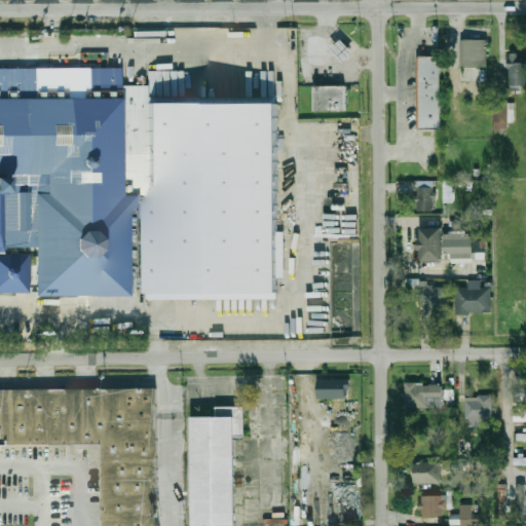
[(343,62),(353,53),(342,39),(332,47),(343,62)]
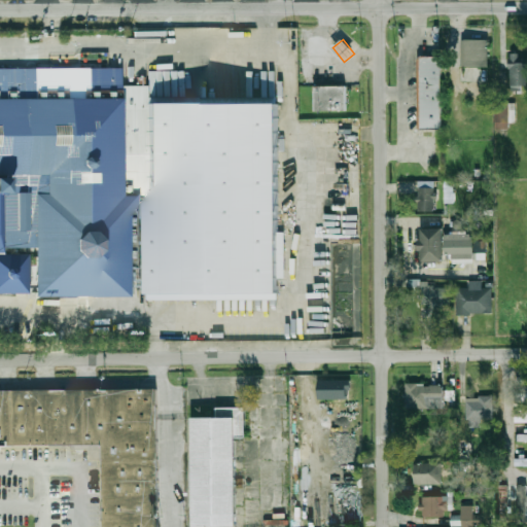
[(488,66),(488,39),(461,39),(461,66),(488,66)]
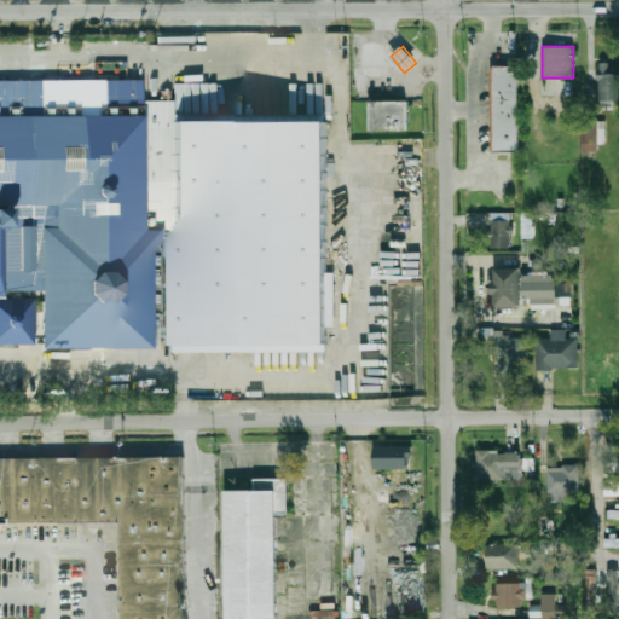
[(618,104),(618,62),(599,61),(599,104),(618,104)]
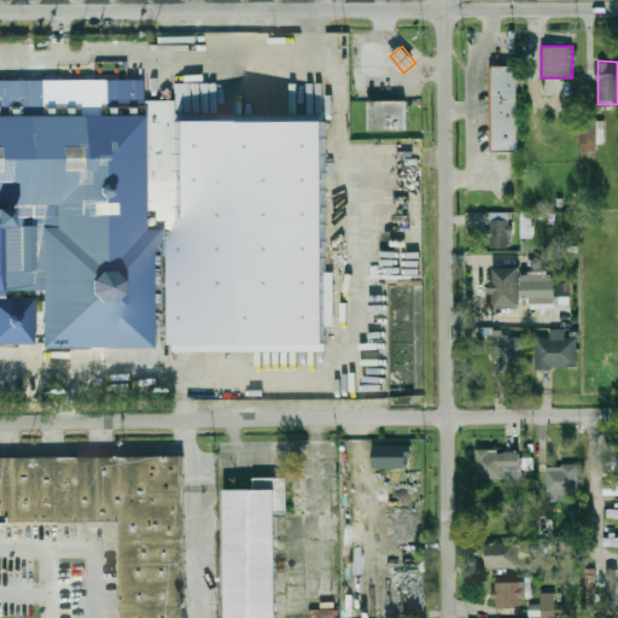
[(490,152),(518,152),(517,66),(489,66),(490,152)]
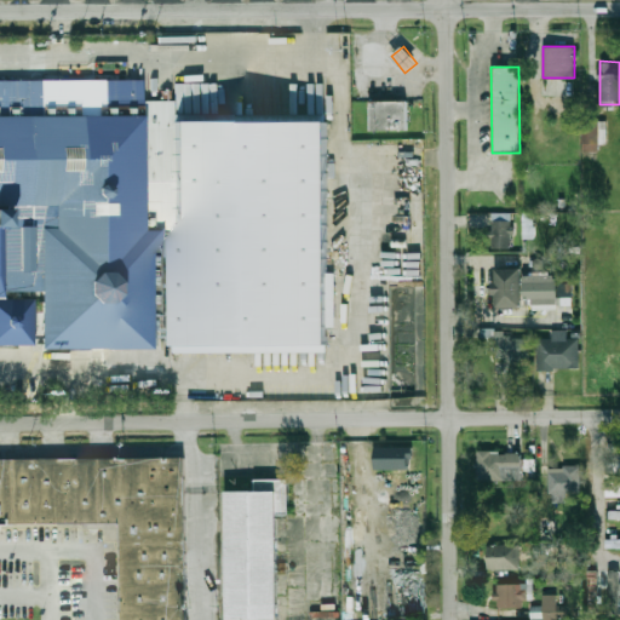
[(0,82),(144,81),(144,101),(172,101),(172,113),(329,110),(333,350),(177,352),(177,327),(161,327),(162,350),(42,351),(41,292),(6,293),(6,300),(34,299),(34,348),(0,348),(0,82)]
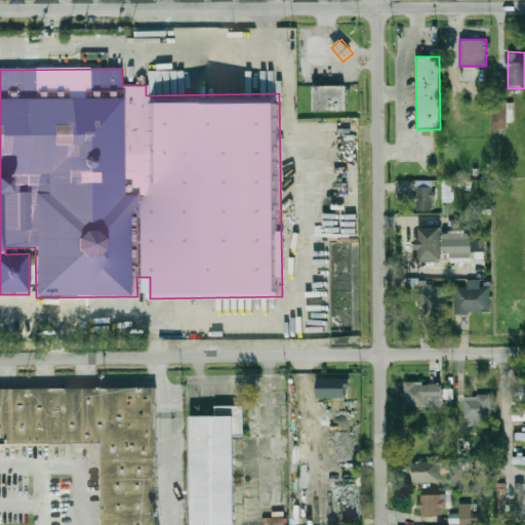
[(313,111),(345,110),(344,85),(312,86),(313,111)]
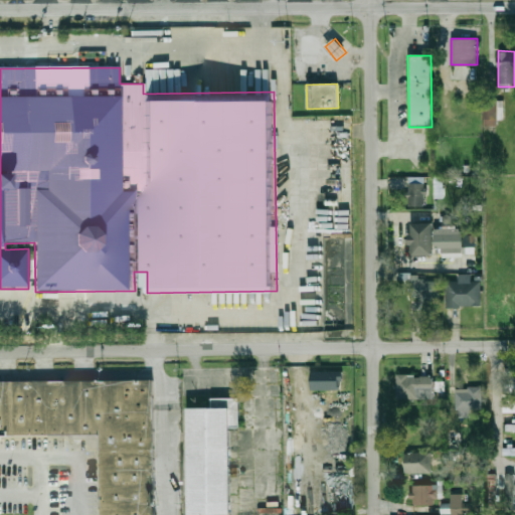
[(504,101),(484,102),(484,123),(504,122),(504,101)]
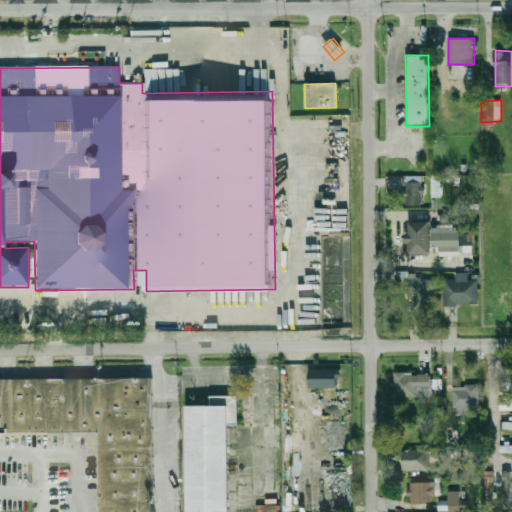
[(421,205),(423,176),(407,175),(405,204),(421,205)]
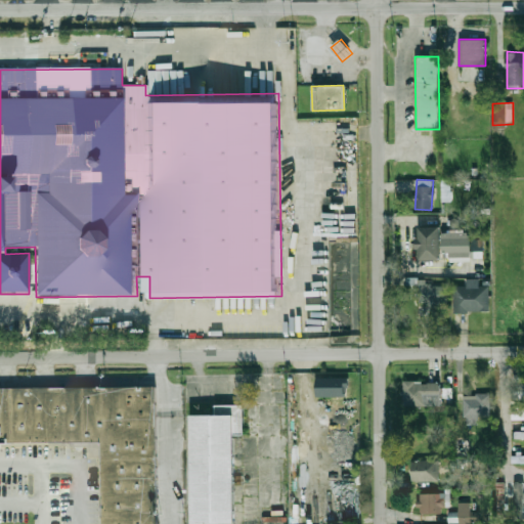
[(418,260),(440,260),(440,226),(418,227),(418,260)]
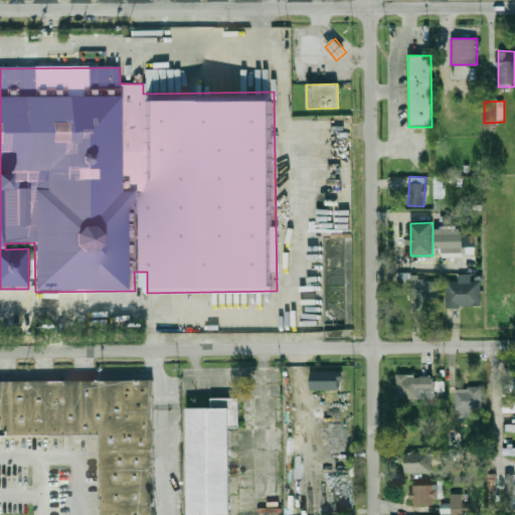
[(435,227),(436,251),(463,251),(462,227),(435,227)]
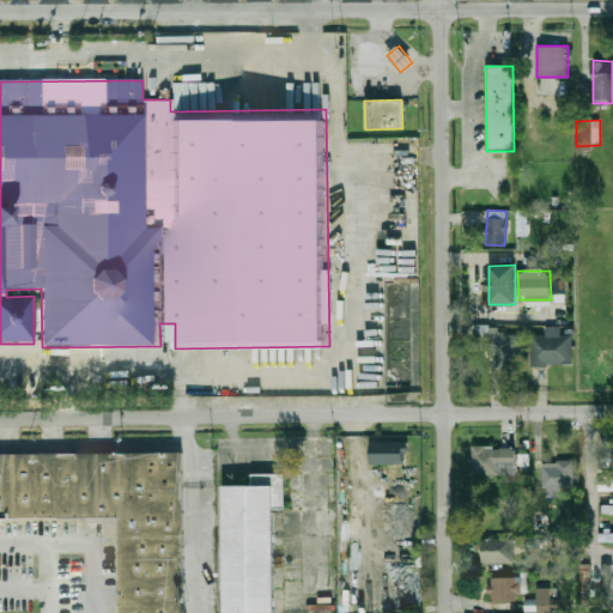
[(522,335),(501,335),(501,326),(487,326),(487,357),(522,357),(522,335)]
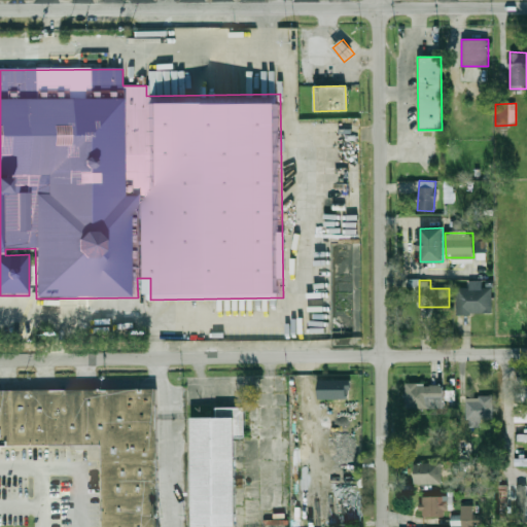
[(456,314),(492,314),(492,287),(482,287),(482,280),(469,281),(469,287),(456,287),(456,314)]
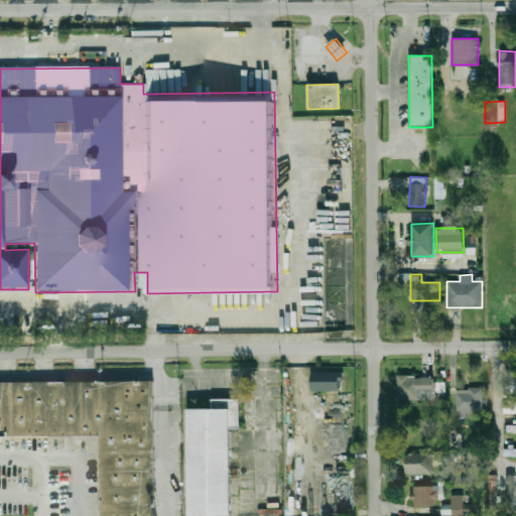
[(343,390),(343,371),(310,372),(310,391),(343,390)]
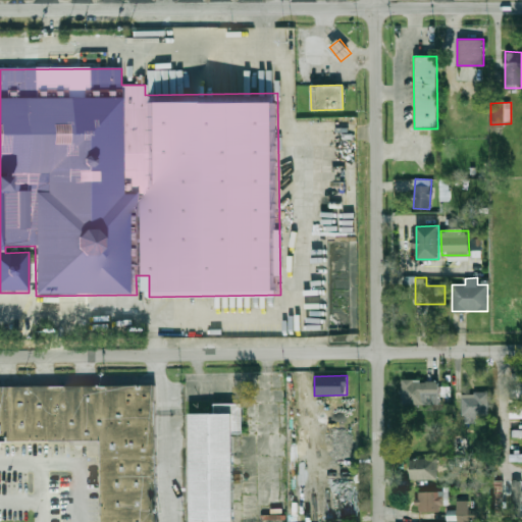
[(439,405),(439,380),(402,380),(402,405),(439,405)]
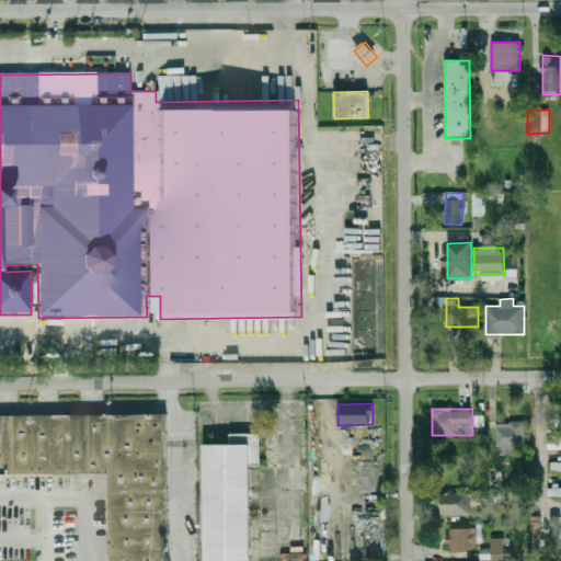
[(560,427),(560,413),(551,414),(551,428),(560,427)]
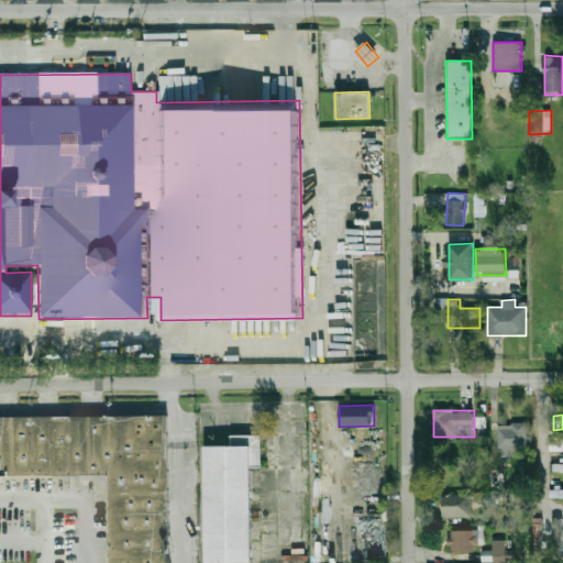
[(0,417),(168,416),(168,562),(111,562),(111,474),(0,475),(0,417)]
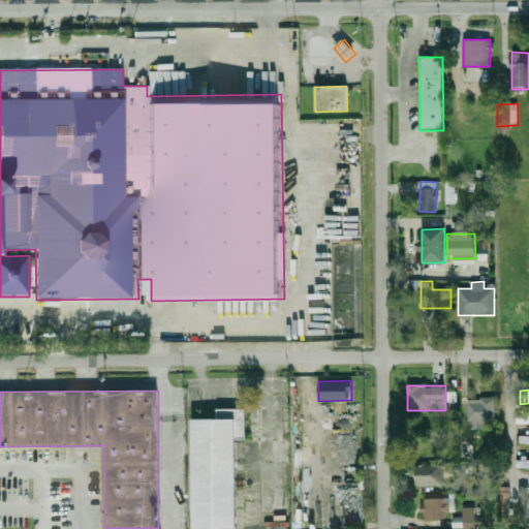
[(469,398),(469,428),(485,428),(485,421),(495,421),(495,398),(469,398)]
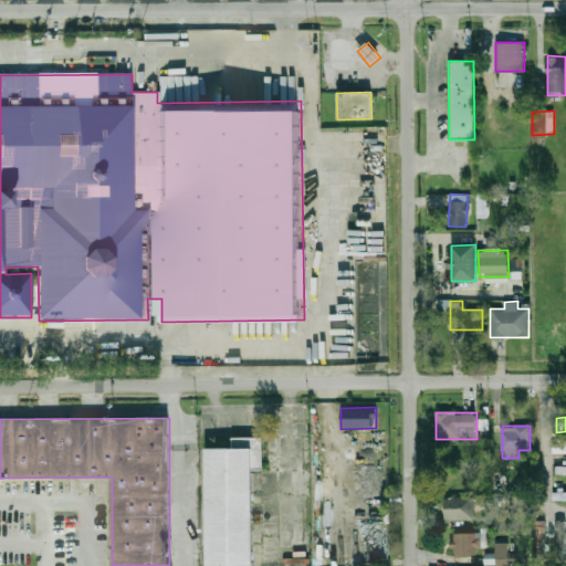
[(565,453),(565,439),(553,440),(553,454),(565,453)]
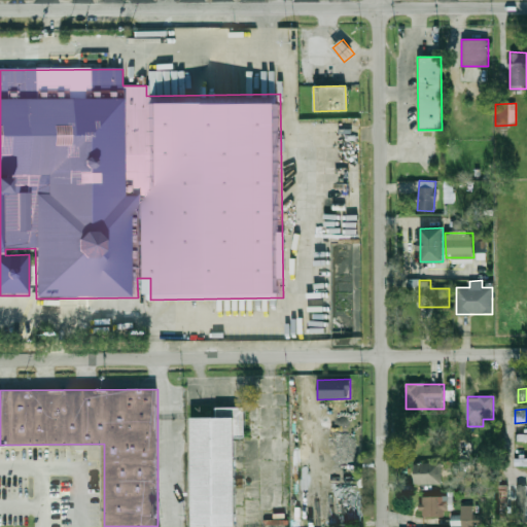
[(192,526),(192,417),(235,416),(236,526),(192,526)]
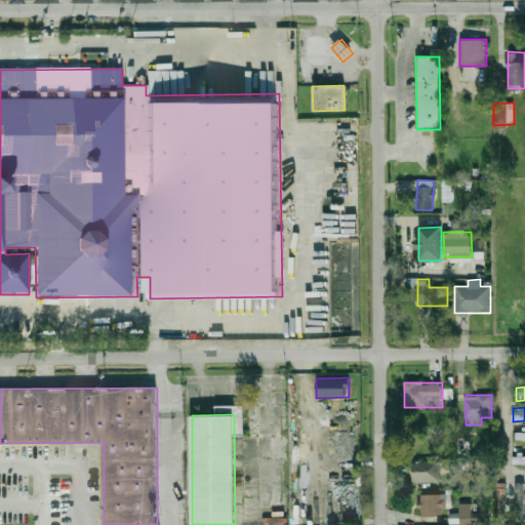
[(440,460),(413,460),(413,483),(440,483),(440,460)]
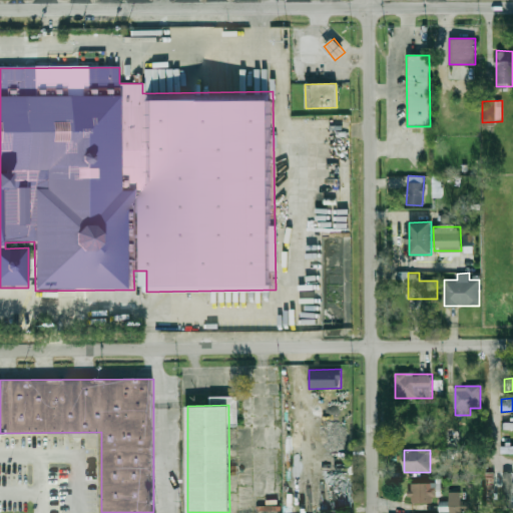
[(487,500),(495,499),(494,472),(486,472),(487,500)]
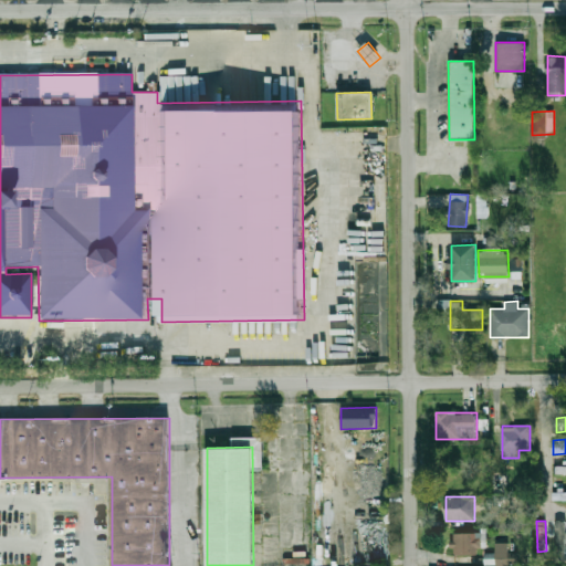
[(565,521),(555,521),(554,559),(565,561),(565,521)]
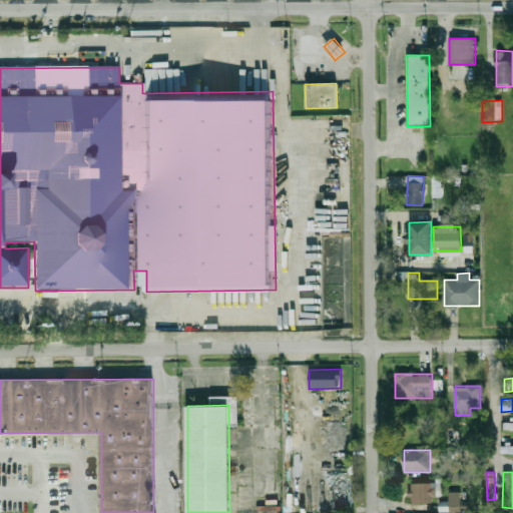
[(411,504),(436,504),(436,483),(411,483),(411,504)]
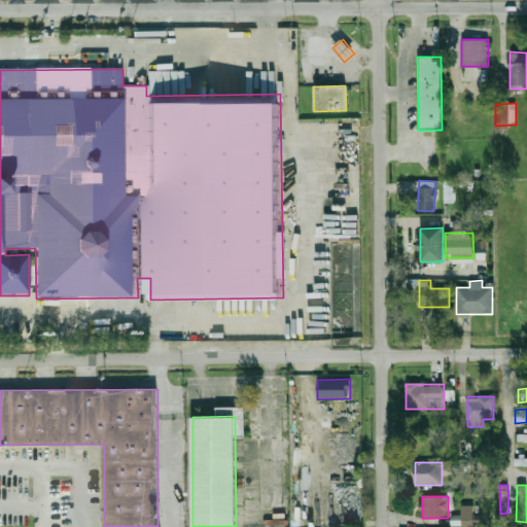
[(461,516),(453,516),(453,525),(475,525),(475,505),(461,505),(461,516)]
